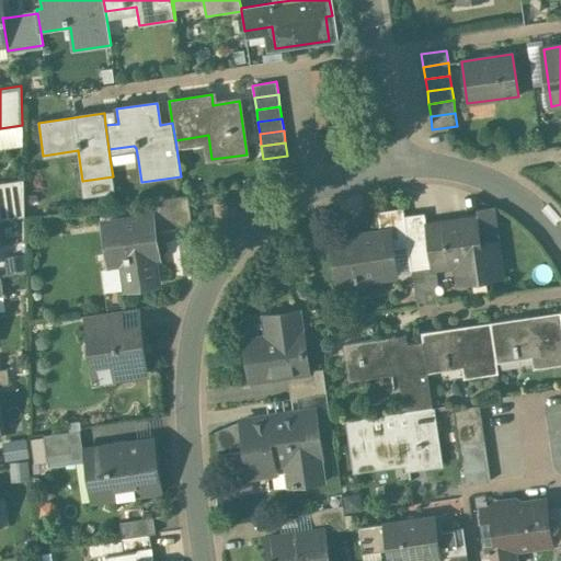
[(134,146),(109,149),(111,164),(138,160),(136,148),(134,146)]
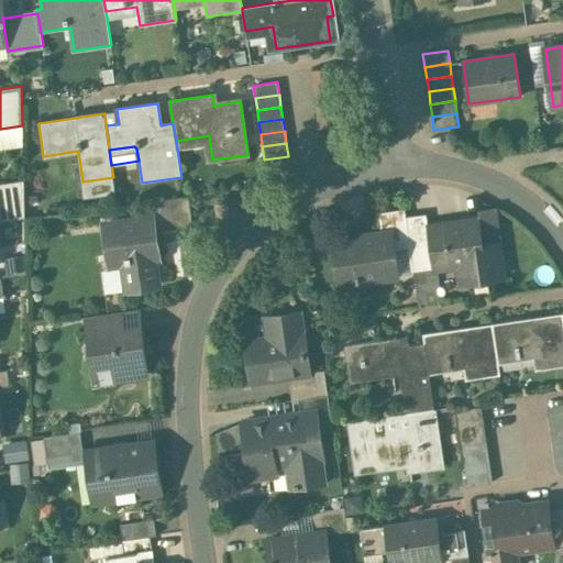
[(288,156),(264,159),(266,172),(290,168),(288,156)]
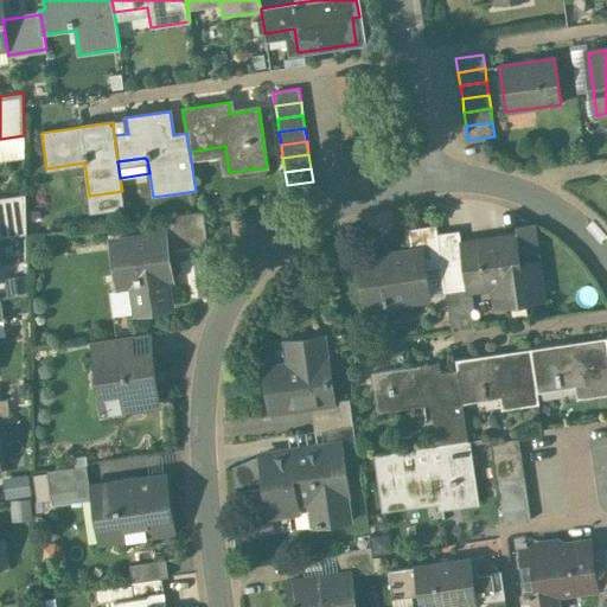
[(25,193),(0,197),(0,237),(26,234),(25,193)]
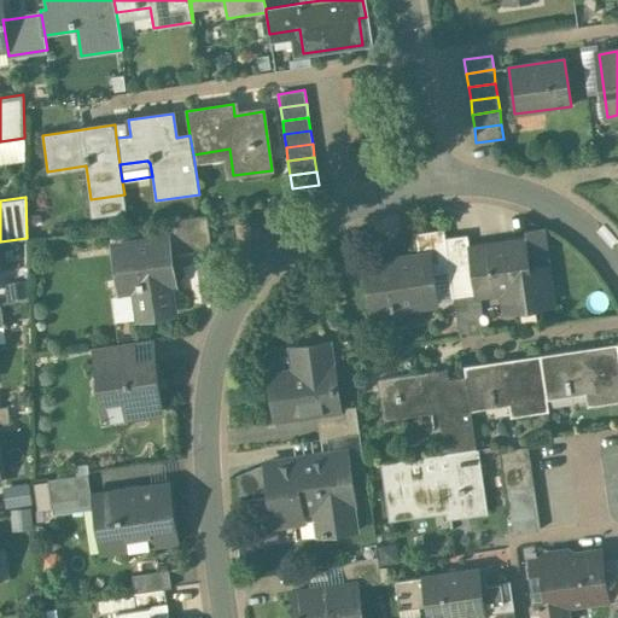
[(207,215),(165,221),(168,235),(169,234),(173,254),(211,248),(207,215)]
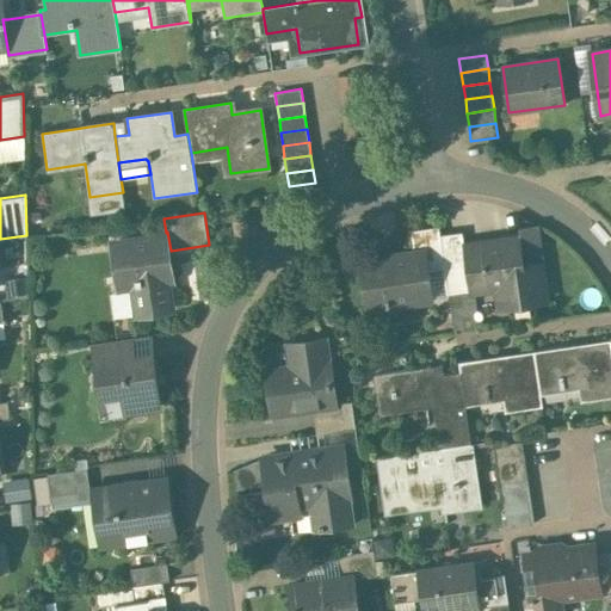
[(439,227),(409,230),(413,253),(424,252),(427,272),(445,270),(444,266),(445,266),(440,235),(439,227)]
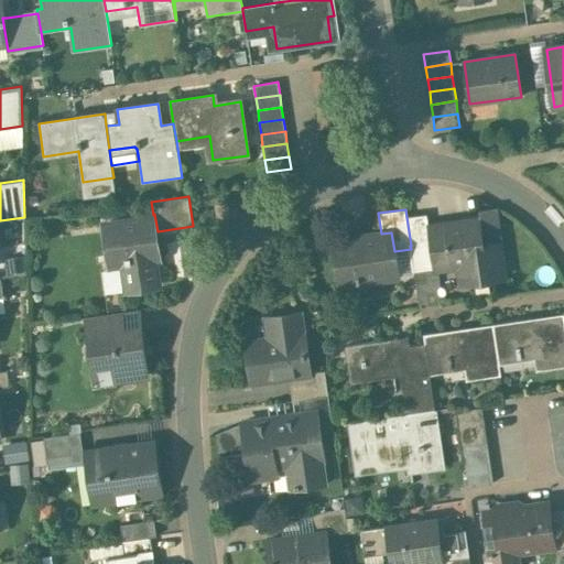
[(153,215),(128,218),(129,220),(106,224),(109,243),(111,243),(114,262),(126,260),(130,290),(158,286),(153,258),(156,258),(153,238),(158,237),(158,231),(154,214),(153,215)]
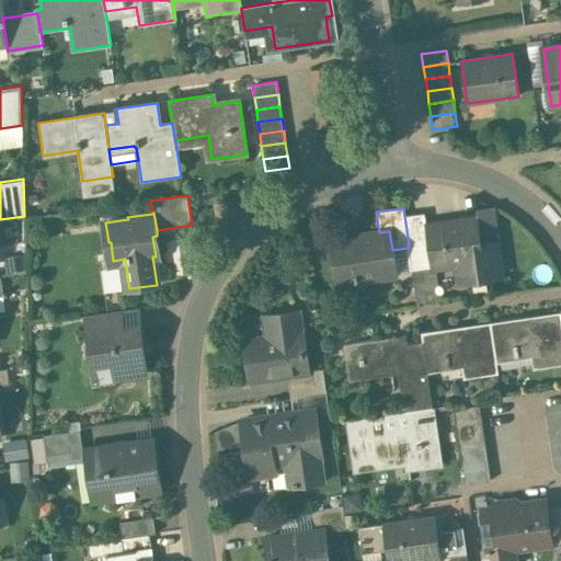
[(424,213),(404,216),(409,244),(408,244),(409,248),(412,271),(432,268),(425,226),(426,226),(424,213)]
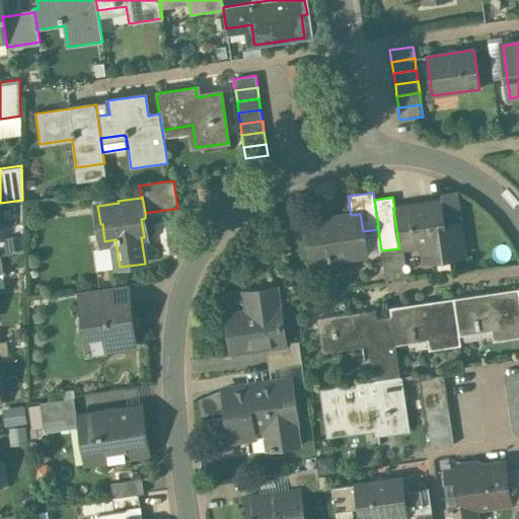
[(394,209),(393,209),(399,248),(424,244),(447,241),(447,239),(441,202),(394,209)]
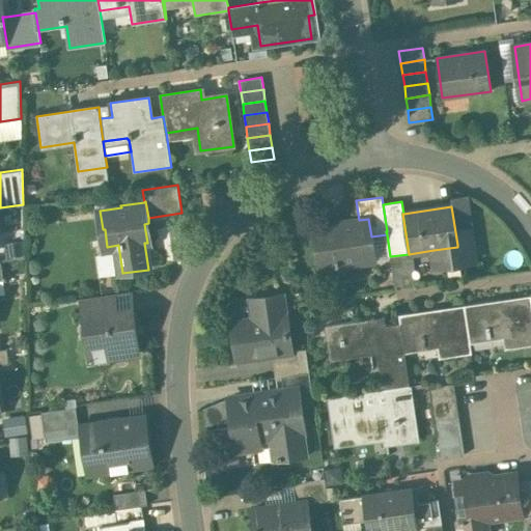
[(359,220),(313,226),(318,263),(335,261),(336,267),(374,260),(371,236),(368,219),(359,220)]
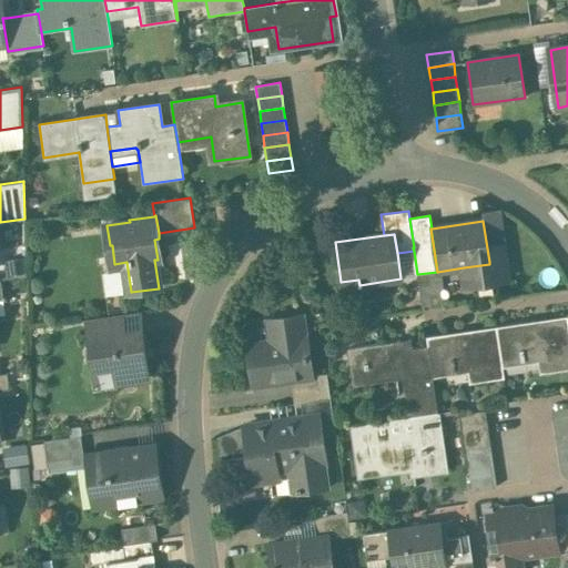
[(27,271),(24,257),(10,260),(11,273),(27,271)]
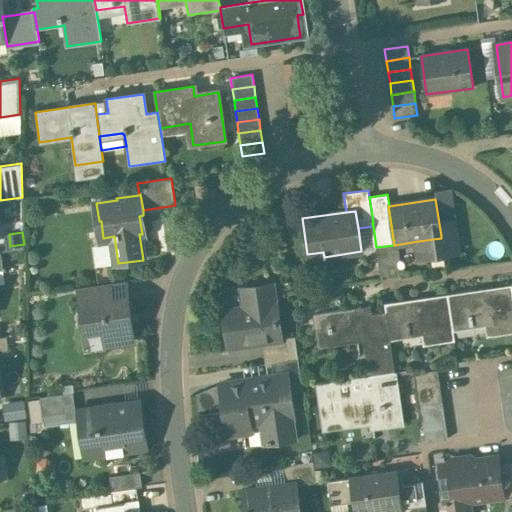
[(441,238),(418,241),(420,257),(455,252),(453,235),(441,236),(441,238)]
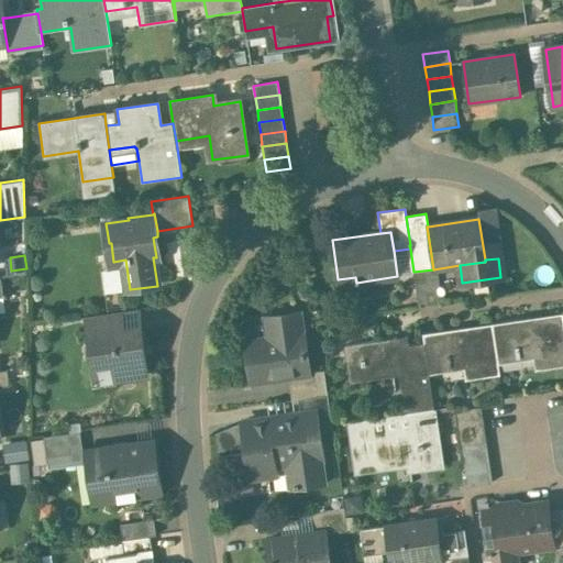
[(123,290),(121,265),(106,266),(107,291),(123,290)]
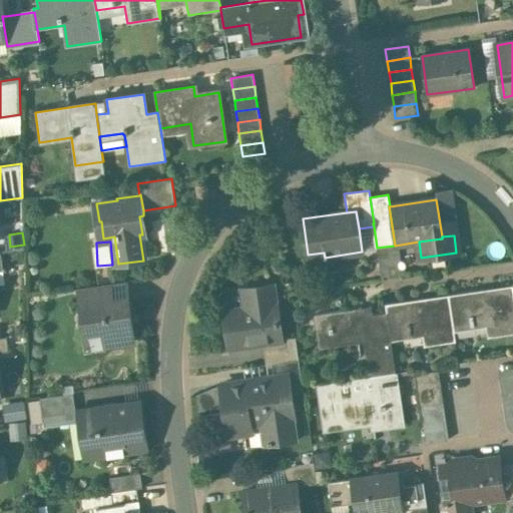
[(110,284),(80,288),(82,305),(112,300),(110,284)]
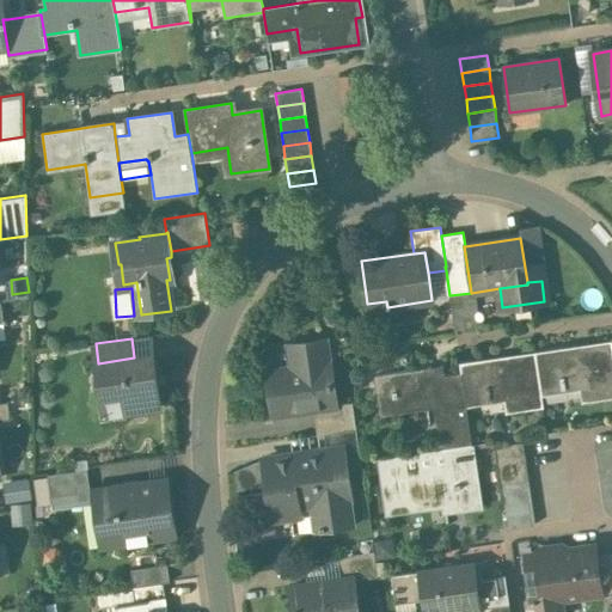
[(326,340),(299,343),(301,365),(268,371),(274,415),(313,409),(336,407),(336,404),(326,340)]
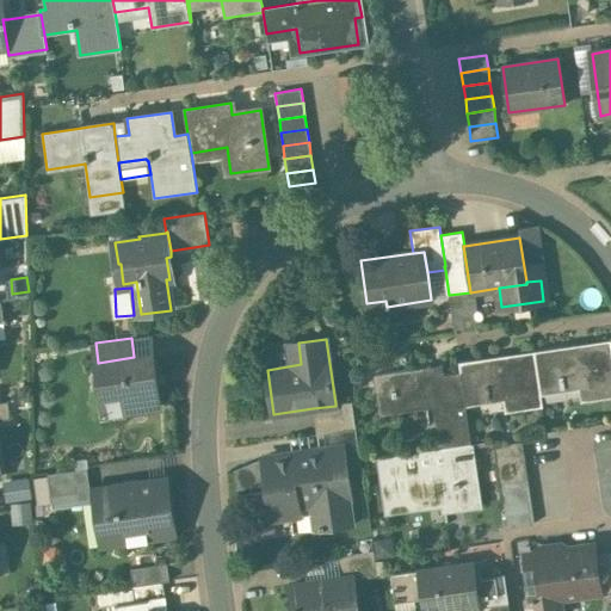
[(610,347),(576,353),(575,345),(535,351),(536,359),(539,387),(560,384),(561,388),(566,388),(565,383),(578,381),(581,401),(610,396),(610,347)]
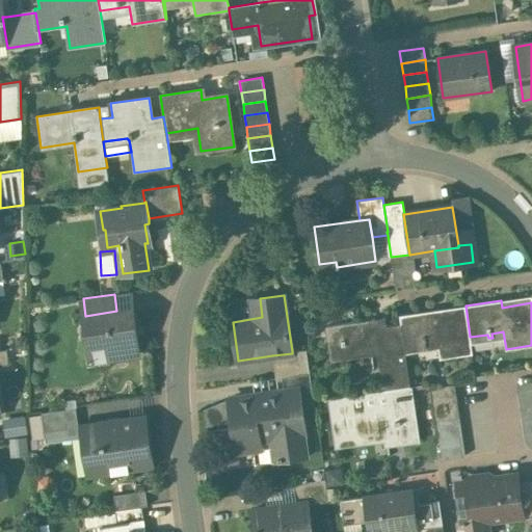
[(116,311),(85,316),(88,338),(97,337),(100,338),(103,341),(104,344),(106,357),(107,357),(139,353),(133,309),(116,311)]
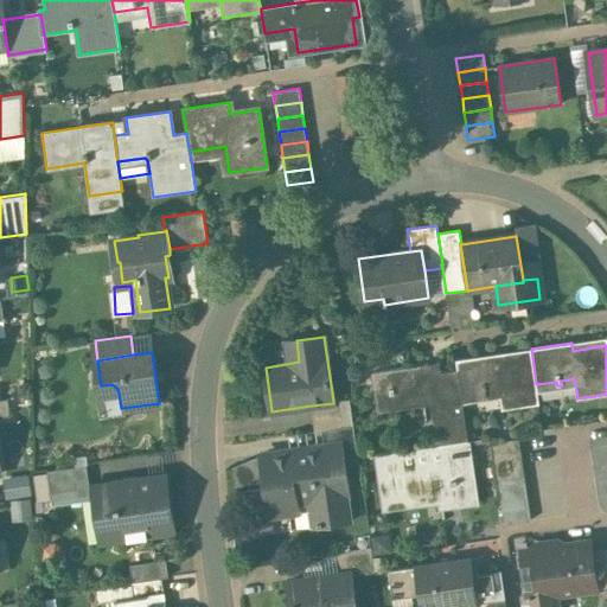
[(497,355),(455,359),(458,370),(461,396),(481,393),(483,396),(486,396),(486,391),(499,389),(502,409),(538,403),(536,384),(532,357),(498,362),(497,355)]
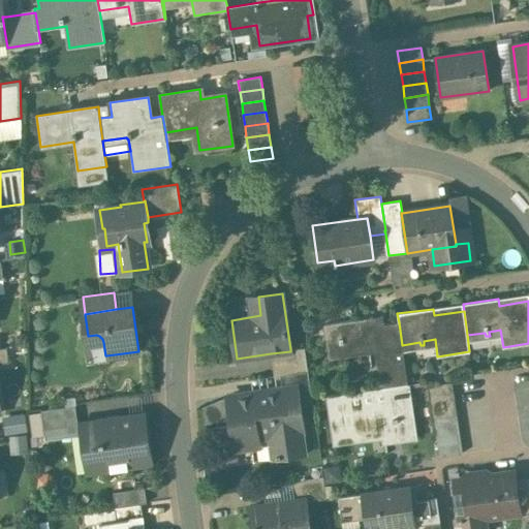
[(372,317),(323,324),(327,343),(340,341),(340,343),(341,343),(343,352),(379,347),(385,387),(407,384),(402,345),(399,322),(373,325),(372,317)]
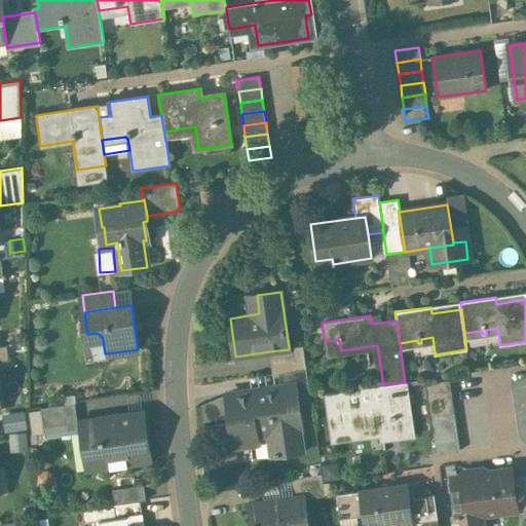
[(99,334),(96,333),(87,334),(84,337),(87,358),(88,361),(105,358),(106,353),(105,353),(103,340),(102,337),(99,334)]
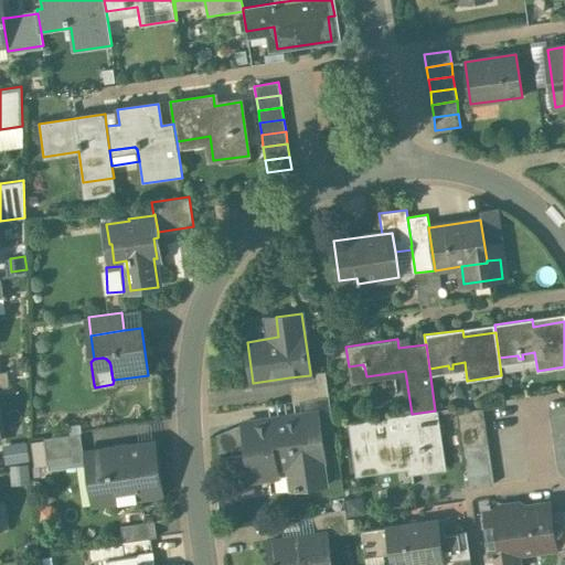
[(7,371),(0,372),(0,387),(10,387),(7,371)]
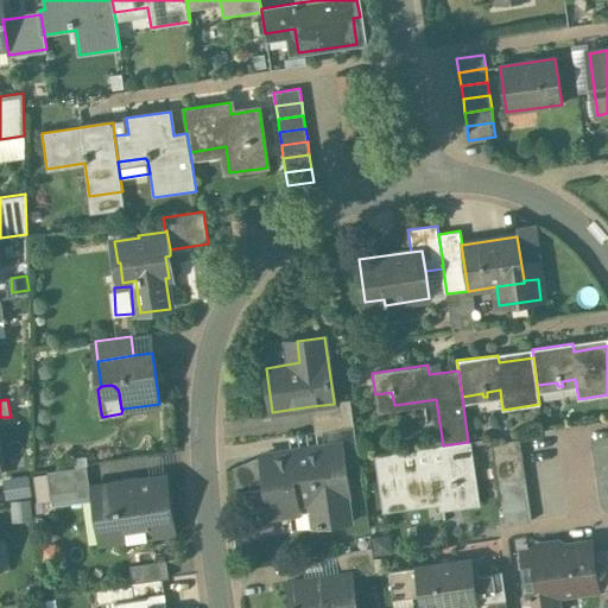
[(350,399),(334,401),(334,404),(311,406),(315,432),(322,431),(354,426),(350,399)]
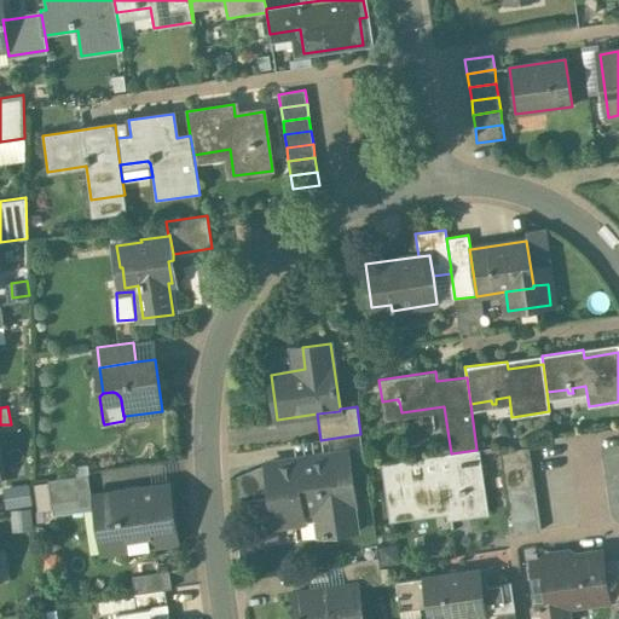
[(360,434),(328,439),(330,455),(348,452),(350,457),(363,455),(360,434)]
